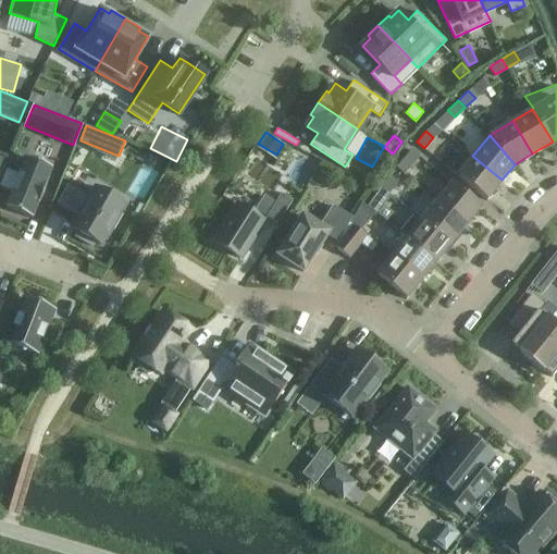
[(411,148),(403,159),(396,167),(404,172),(410,165),(419,155),(411,148)]
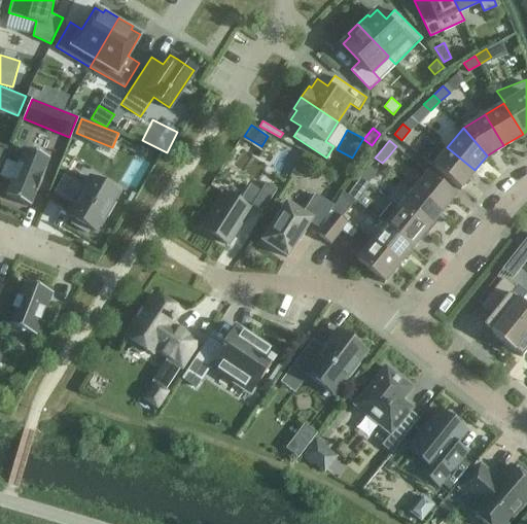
[(425,160),(432,165),(460,187),(475,170),(447,147),(440,142),(425,160)]
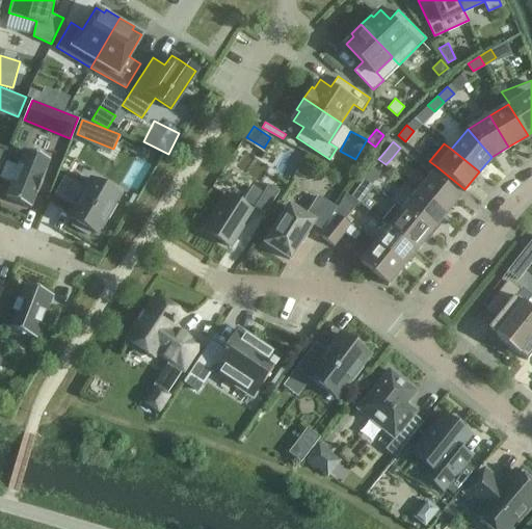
[(11,181),(5,197),(30,207),(36,192),(37,192),(45,175),(44,174),(50,159),(24,149),(18,165),(14,163),(7,179),(11,181)]
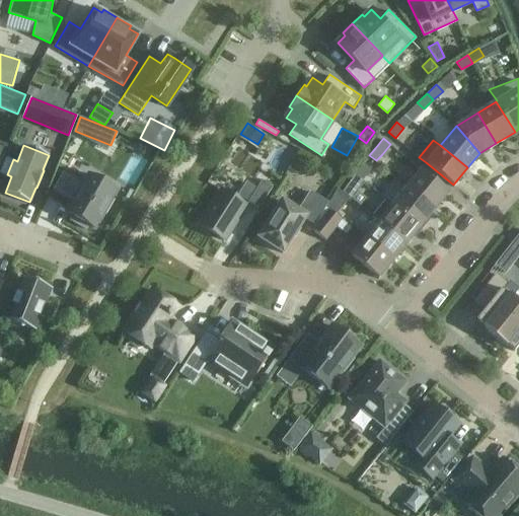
[(134,149),(118,176),(134,186),(149,158),(134,149)]
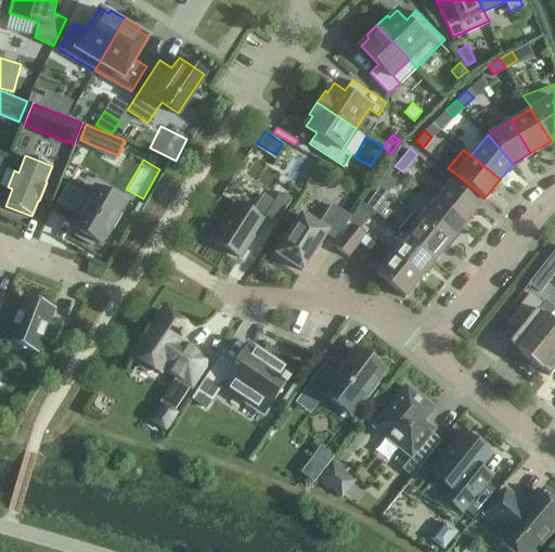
[(388,174),(379,185),(387,191),(396,180),(388,174)]
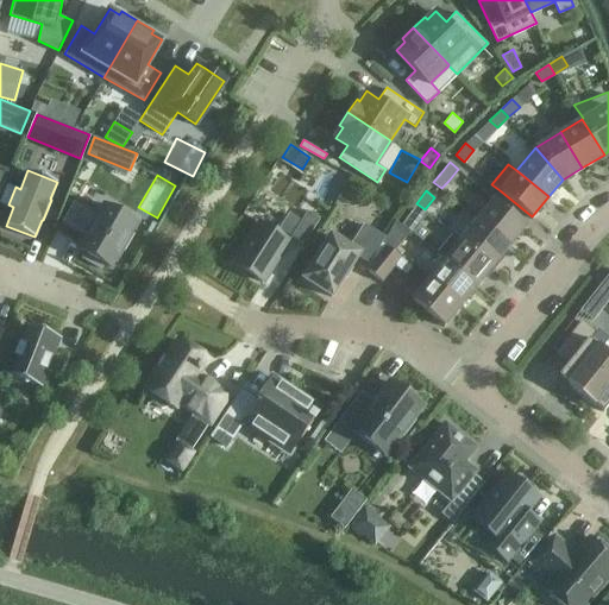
[(477,219),(509,245),(526,225),(494,197),(477,219)]
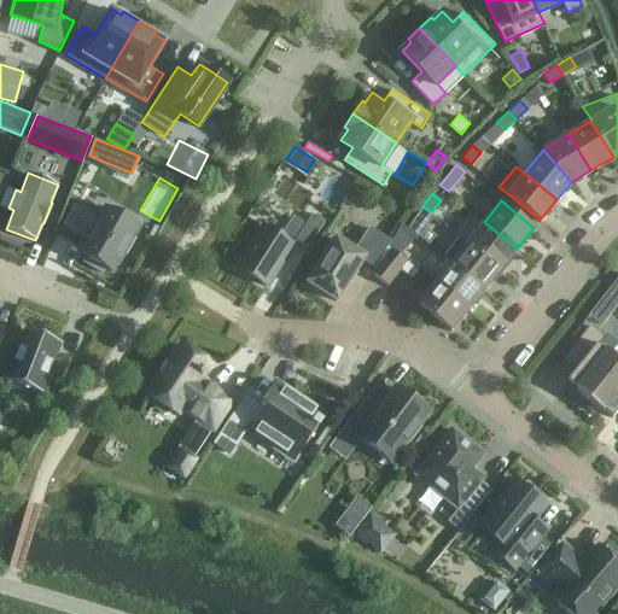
[(76,205),(64,224),(89,239),(81,253),(86,256),(83,261),(103,272),(105,267),(110,270),(122,250),(127,251),(135,237),(130,234),(138,223),(109,206),(100,220),(76,205)]
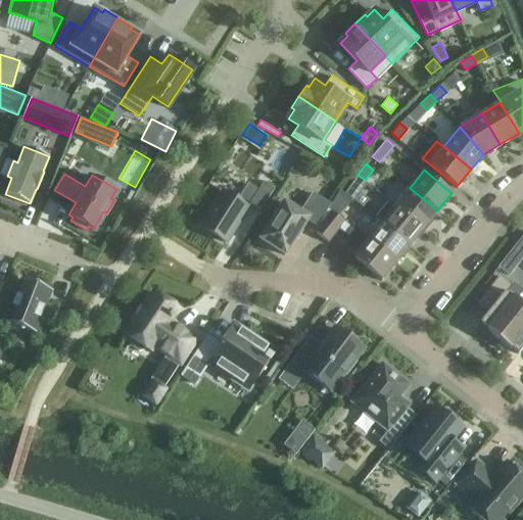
[(349,185),(344,192),(351,197),(351,196),(352,197),(358,191),(365,180),(358,175),(349,185)]
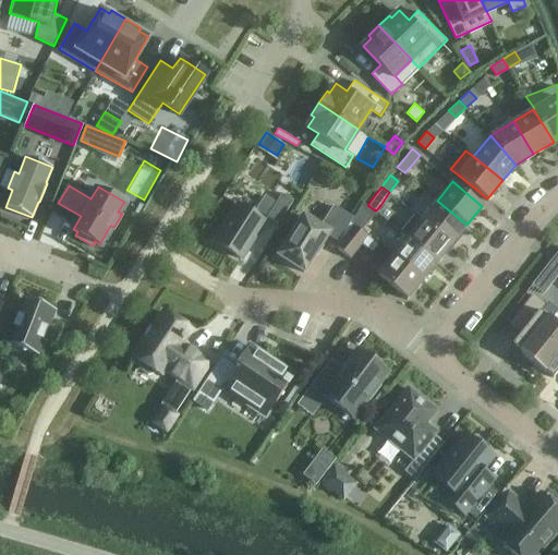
[(278,222),(292,200),(281,193),(267,215),(278,222)]
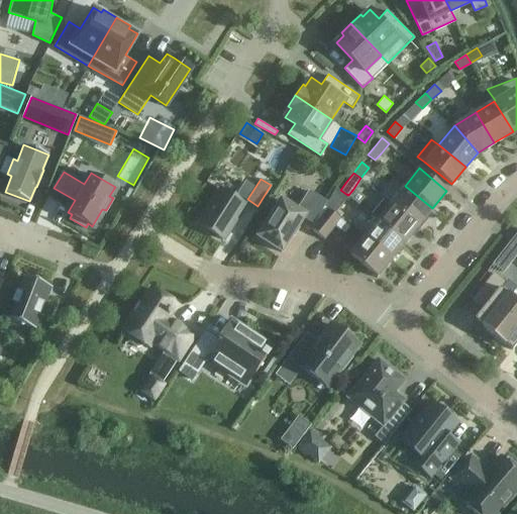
[(324,206),(333,211),(347,195),(340,190),(335,186),(324,206)]
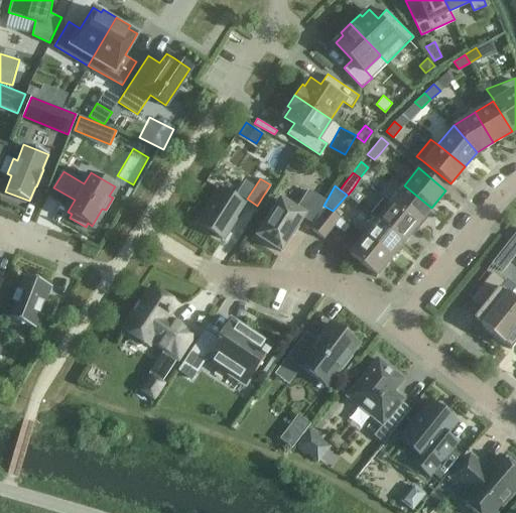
[(404,185),(390,202),(418,225),(431,208),(404,185)]
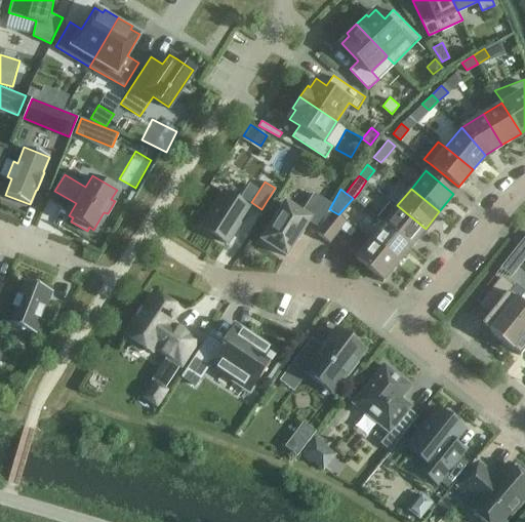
[(249,207),(224,191),(201,226),(228,242),(249,207)]
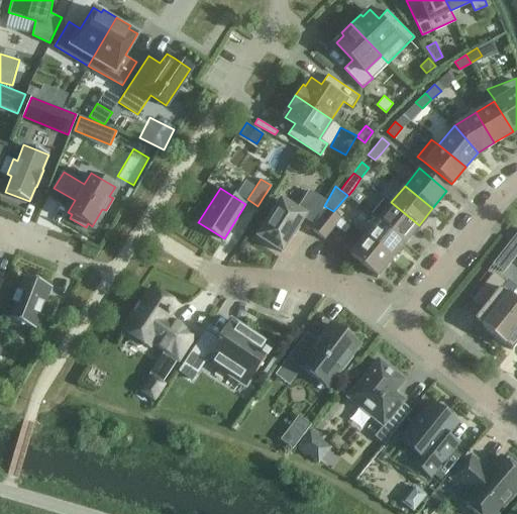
[(326,201),(315,193),(309,190),(296,209),(281,199),(257,235),(282,250),(304,216),(313,222),(326,201)]
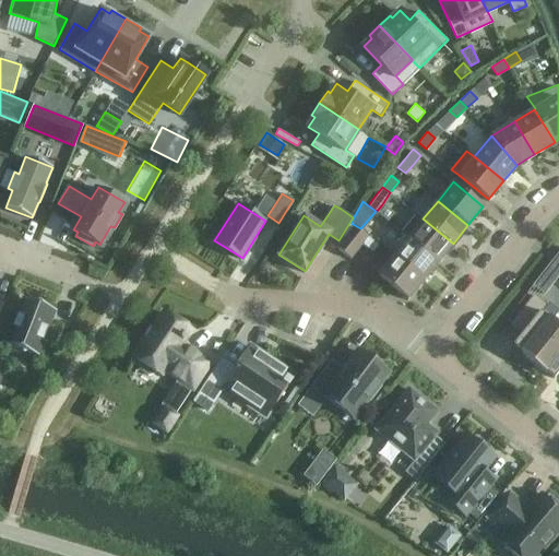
[(408,237),(438,261),(453,244),(423,219),(415,213),(401,232),(408,237)]
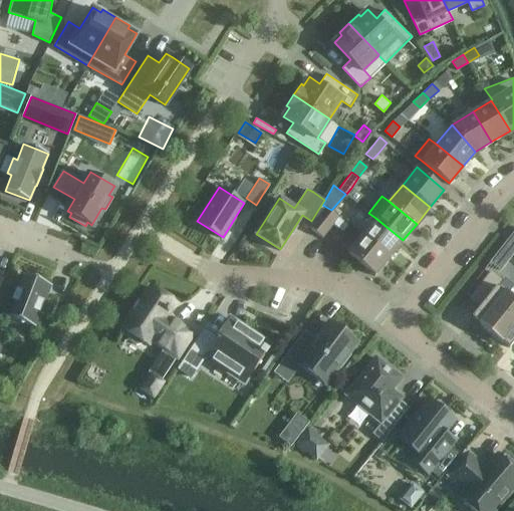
[(308,226),(322,237),(333,223),(342,230),(347,224),(330,211),(331,210),(322,205),(308,226)]
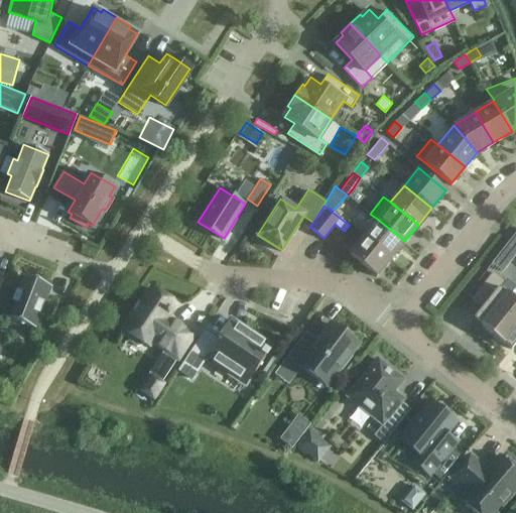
[(377,219),(363,236),(390,258),(404,241),(377,219)]
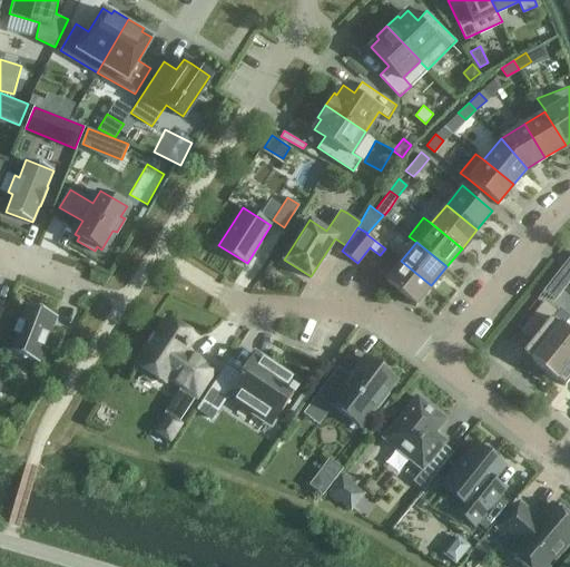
[(569,258),(542,291),(553,301),(564,287),(569,292),(569,258)]
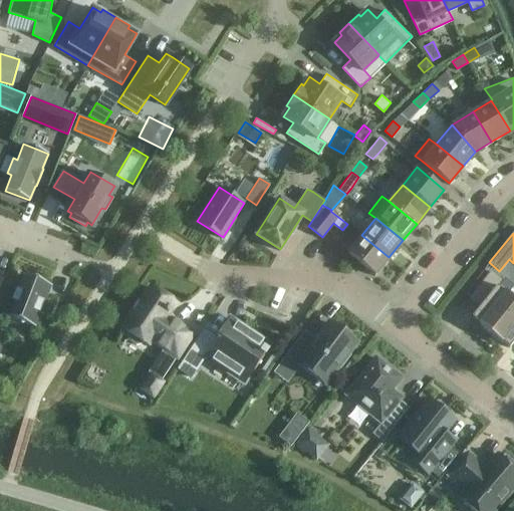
[(389,257),(361,235),(347,252),(374,274),(389,257)]
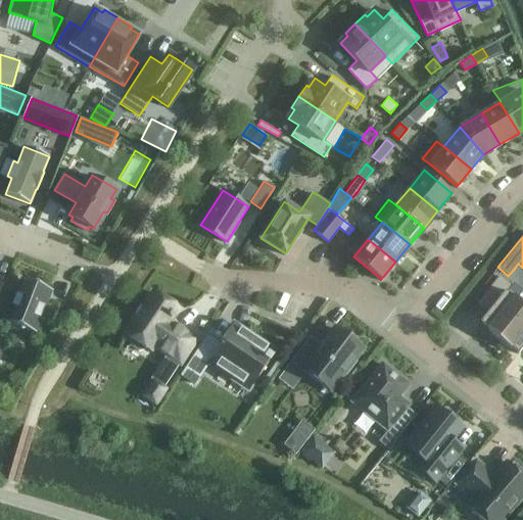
[(486,329),(497,338),(522,306),(522,288),(513,280),(510,283),(500,274),(482,295),(483,295),(484,295),(494,303),(480,322),(487,328),(486,329)]
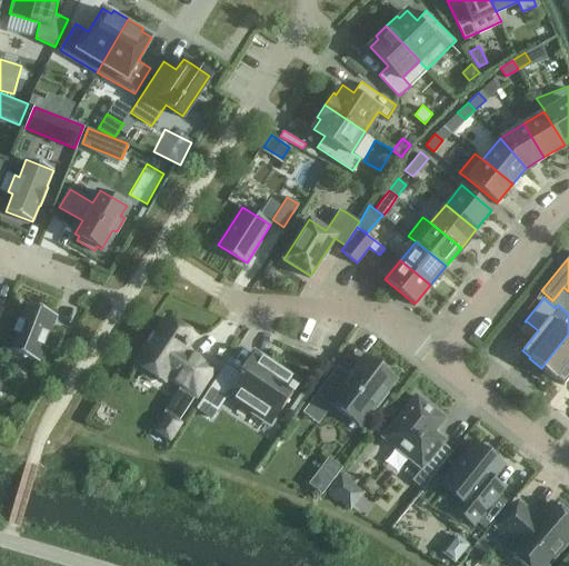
[(41,363),(48,346),(45,345),(56,315),(23,303),(6,348),(41,363)]
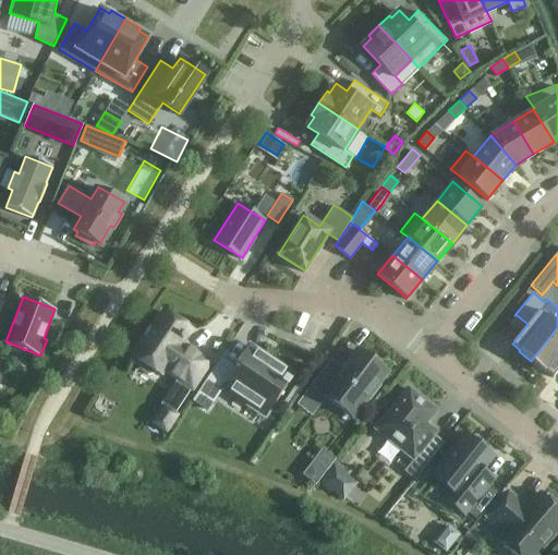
[(164,311),(133,356),(138,360),(137,362),(138,368),(147,373),(153,372),(155,370),(160,374),(164,369),(192,387),(209,361),(182,342),(191,328),(187,326),(186,323),(178,317),(174,317),(164,311)]
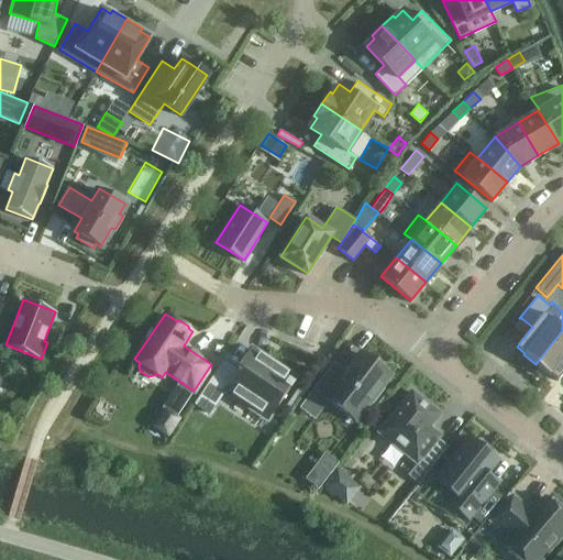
[(562,330),(536,364),(549,374),(550,373),(558,380),(562,372),(562,330)]
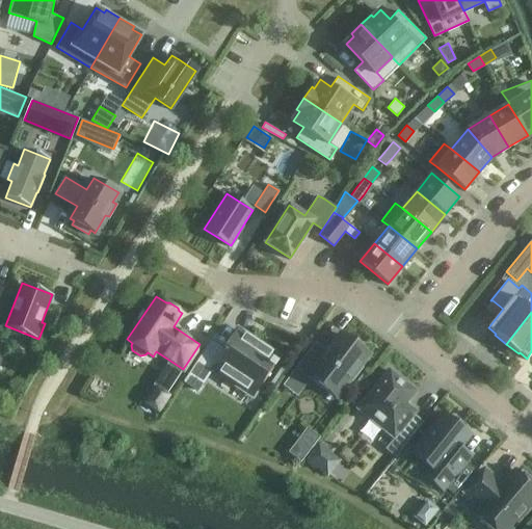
[(237,327),(234,333),(223,347),(211,339),(183,380),(196,390),(215,363),(222,368),(219,373),(254,395),(280,356),(237,327)]
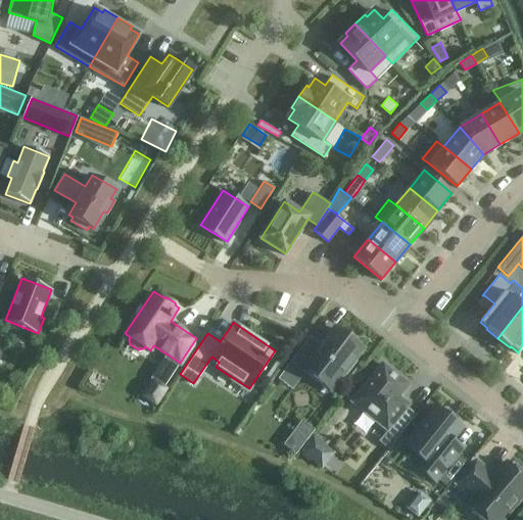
[(310,336),(286,368),(279,378),(291,387),(304,370),(330,389),(343,371),(346,373),(355,361),(352,359),(362,346),(336,327),(322,345),(310,336)]
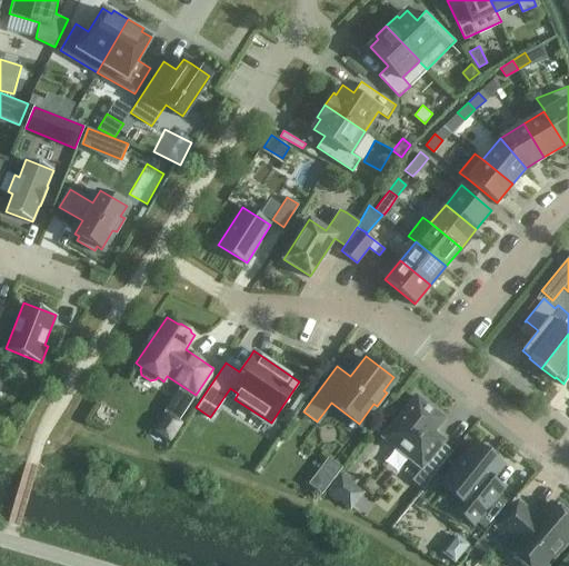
[(300,390),(287,411),(292,416),(306,395),(300,390)]
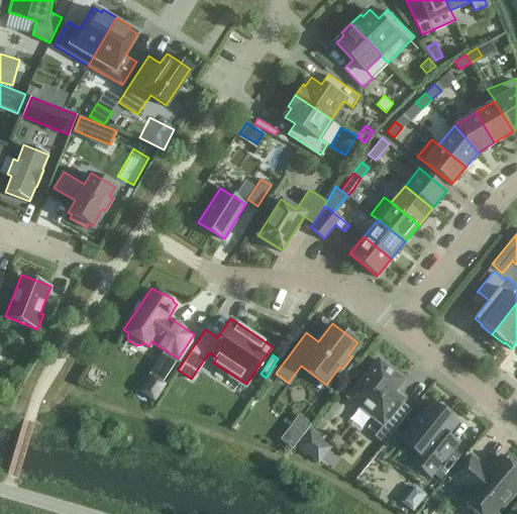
[(396,428),(411,409),(402,401),(404,399),(398,394),(397,388),(404,379),(379,358),(347,396),(383,424),(386,421),(396,428)]
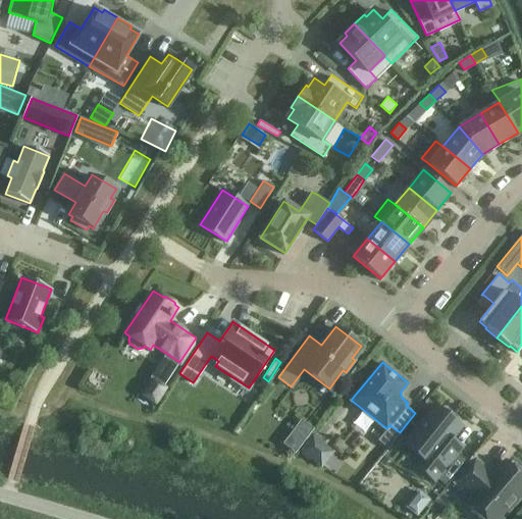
[(143,395),(155,403),(165,386),(153,379),(143,395)]
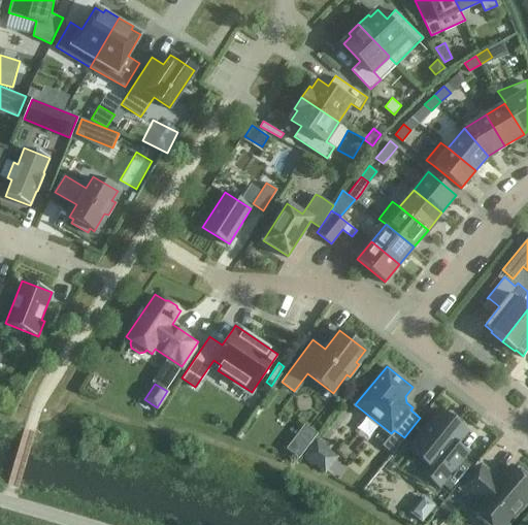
[(440,409),(408,449),(425,462),(419,470),(439,487),(442,484),(452,491),(462,479),(473,465),(464,457),(466,454),(467,453),(466,452),(456,444),(467,430),(440,409)]
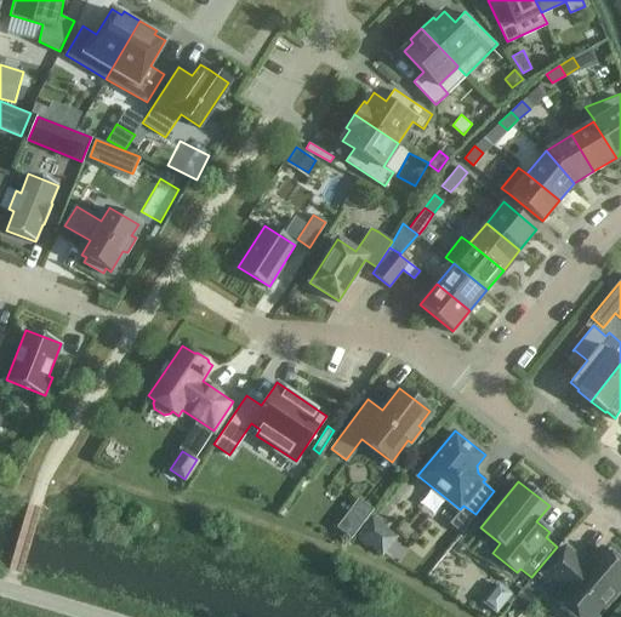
[(358,497),(336,526),(352,537),(374,508),(358,497)]
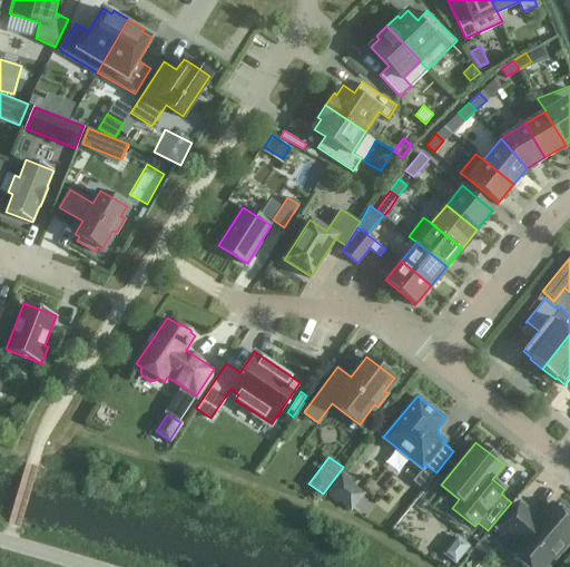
[(342,472),(326,494),(337,502),(340,500),(352,510),(366,491),(342,472)]
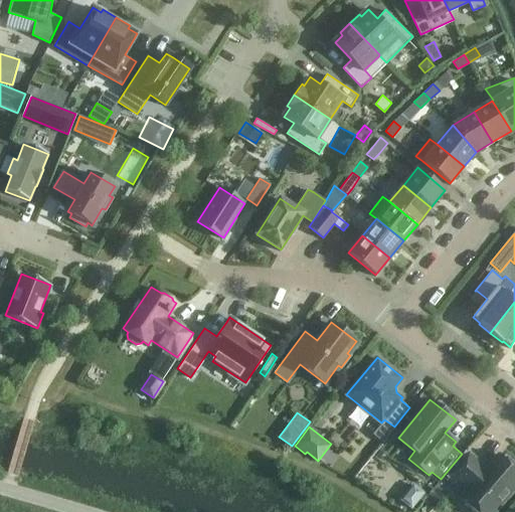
[(469,453),(448,478),(465,493),(460,499),(475,511),(493,511),(514,487),(514,466),(500,453),(486,469),(469,453)]
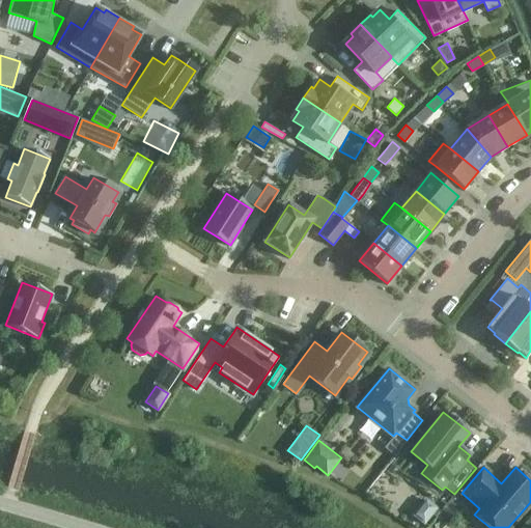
[(412,515),(424,525),(434,513),(436,515),(440,509),(438,508),(439,506),(426,497),(412,515)]
